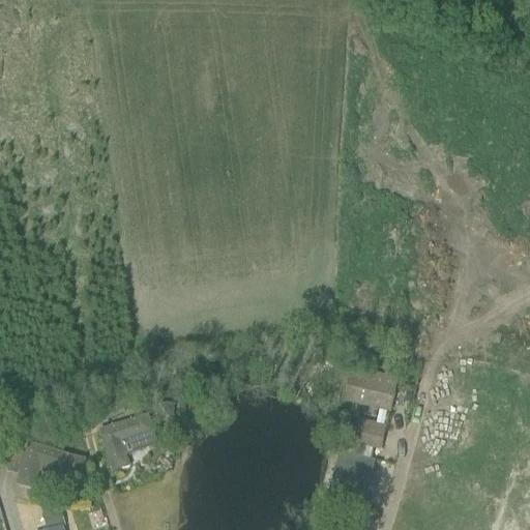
[(372,379),(348,374),(342,400),(387,411),(396,379),(373,373),(372,379)]
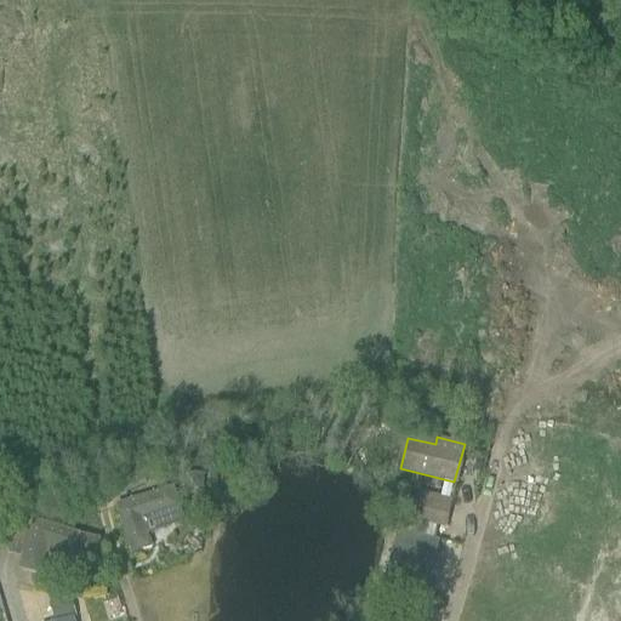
[(171,484),(114,502),(129,551),(149,545),(141,516),(178,503),(171,484)]
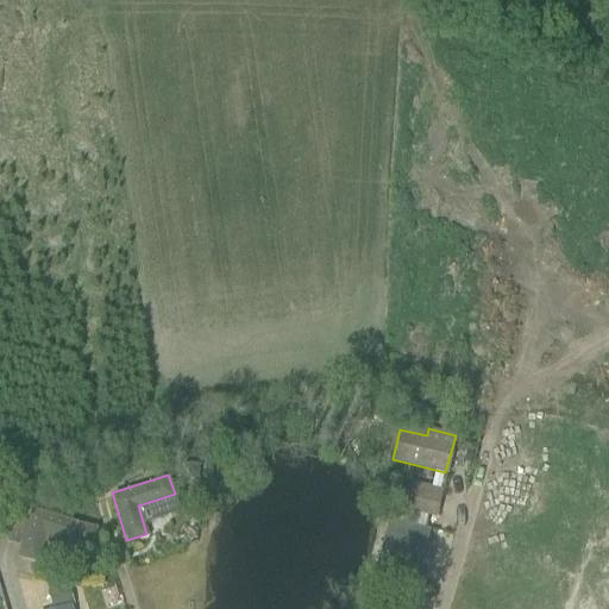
[(437,516),(443,488),(409,482),(402,509),(437,516)]
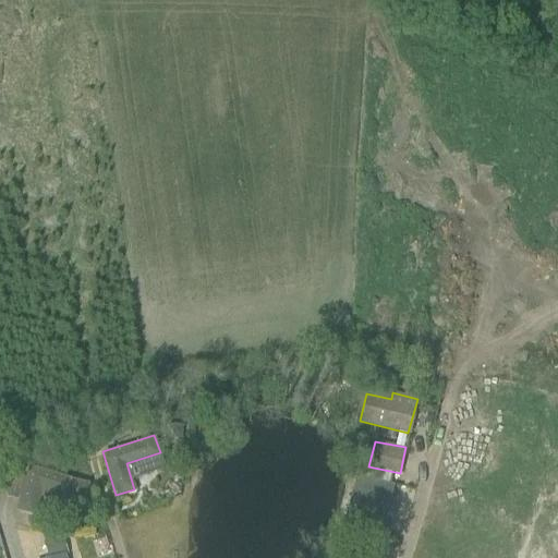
[(28,465),(15,509),(33,514),(41,489),(83,501),(88,483),(28,465)]
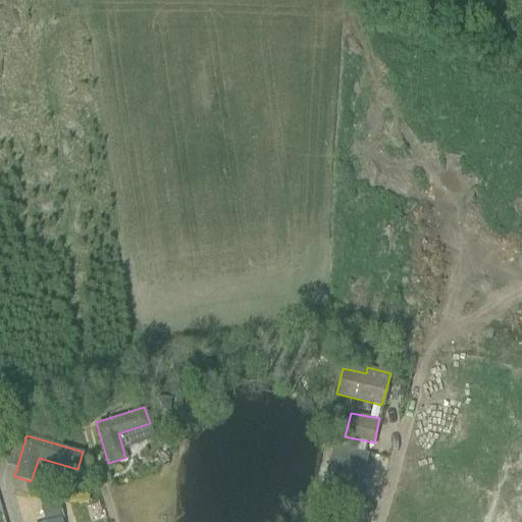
[(370,465),(329,456),(323,485),(363,494),(370,465)]
